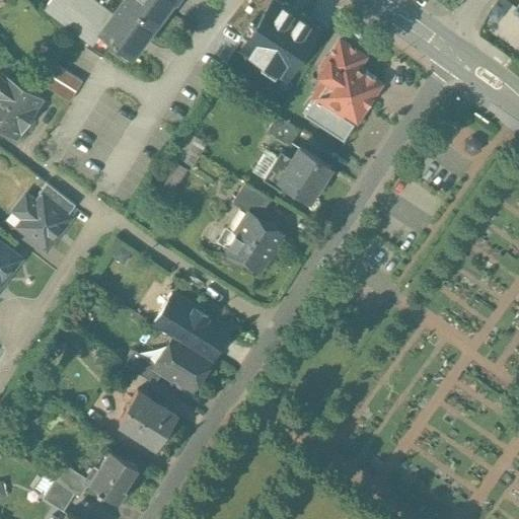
[(50,0),(46,6),(92,42),(100,30),(132,54),(170,0),(50,0)]
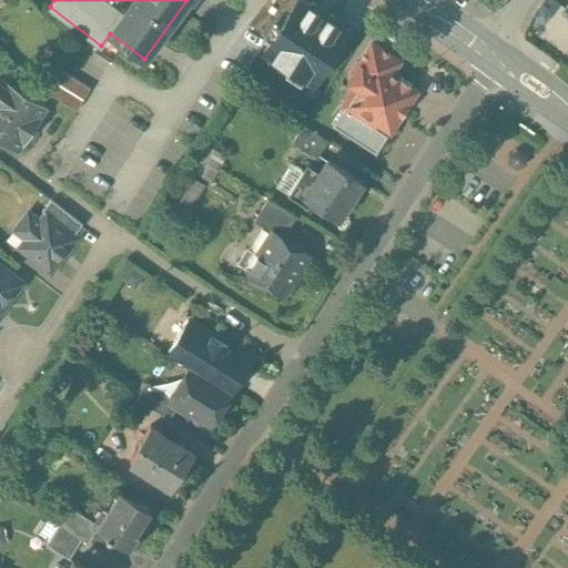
[(297,0),(281,22),(316,48),(341,14),(320,0),(297,0)]
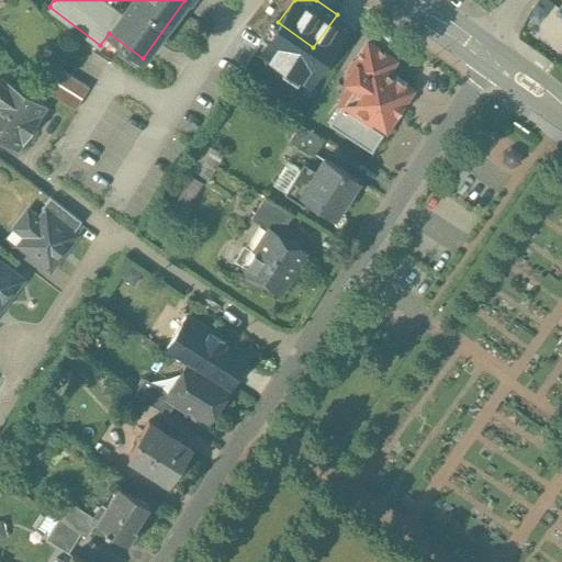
[(371,99),(388,72),(395,60),(385,54),(385,53),(379,48),(378,49),(368,43),(363,51),(362,49),(358,56),(359,57),(355,63),(353,63),(348,70),(350,72),(344,81),(352,88),(371,99)]
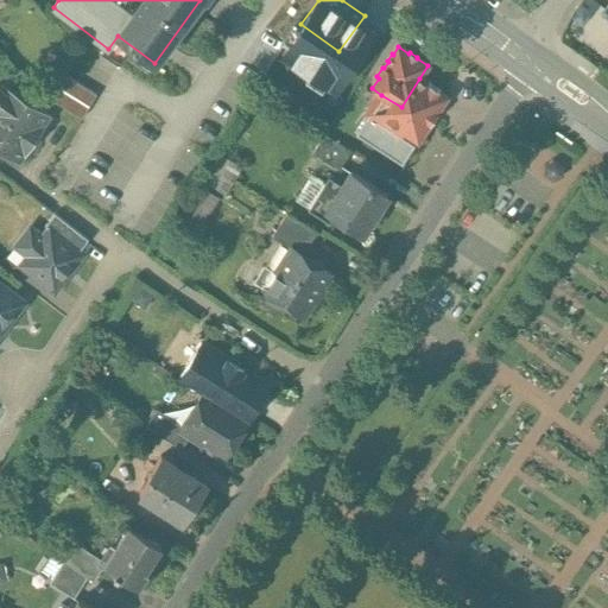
[(68,76),(54,101),(82,119),(96,94),(77,82),(68,76)]
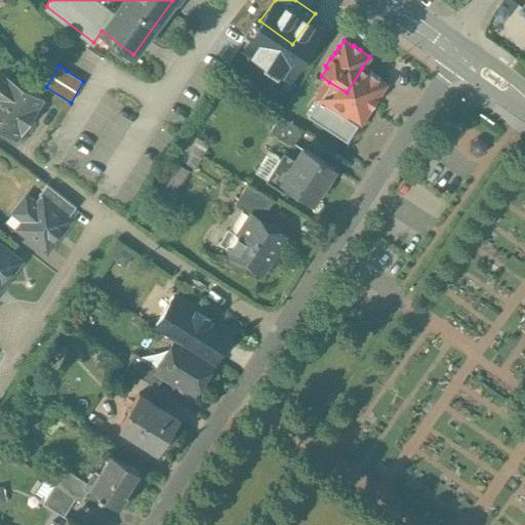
[(347,92),(329,82),(318,98),(348,119),(351,115),(361,121),(370,106),(371,107),(377,96),(376,96),(386,83),(378,79),(379,77),(370,72),(369,73),(362,68),(347,92)]
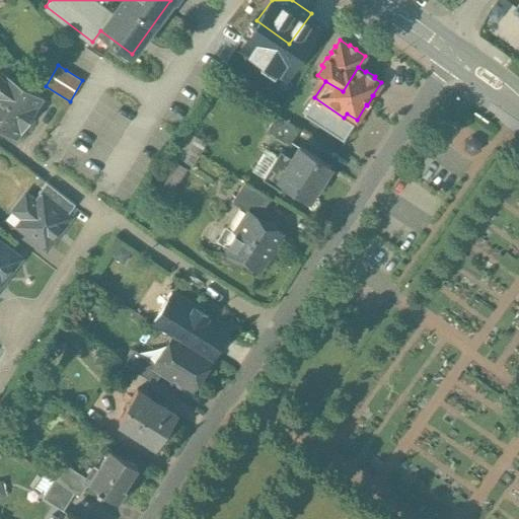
[(44,98),(2,72),(1,74),(0,73),(0,98),(30,119),(44,98)]
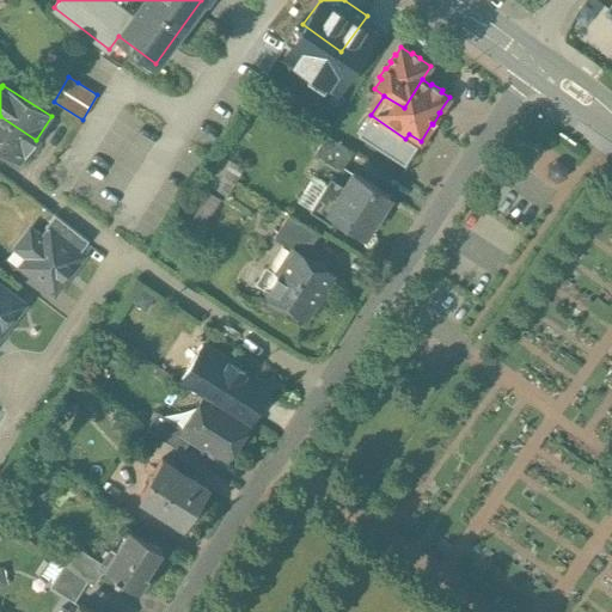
[(36,140),(0,116),(0,150),(20,164),(36,140)]
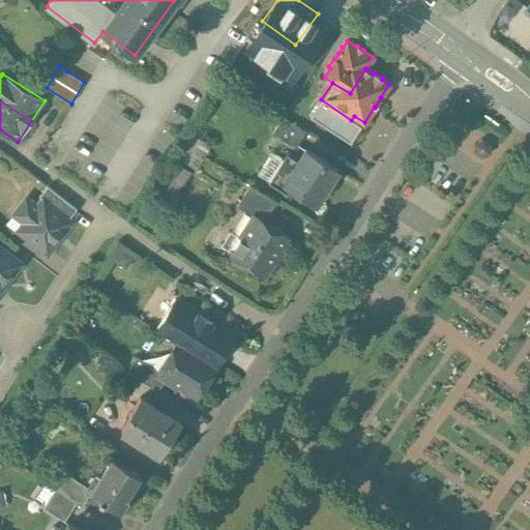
[(306,130),(283,117),(273,133),(296,147),(306,130)]
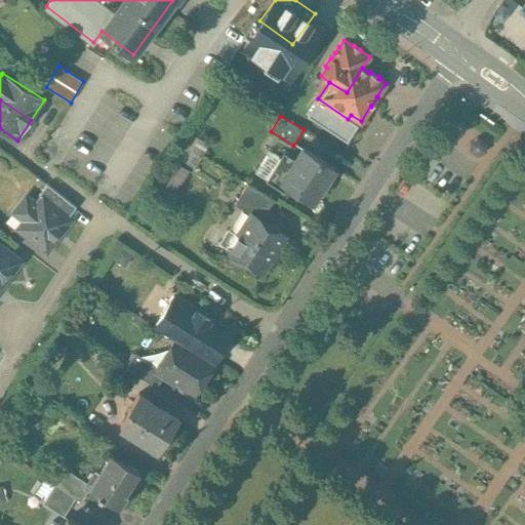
[(335,166),(304,147),(296,159),(287,154),(283,159),(280,157),(267,179),(284,190),(287,185),(313,201),(335,166)]
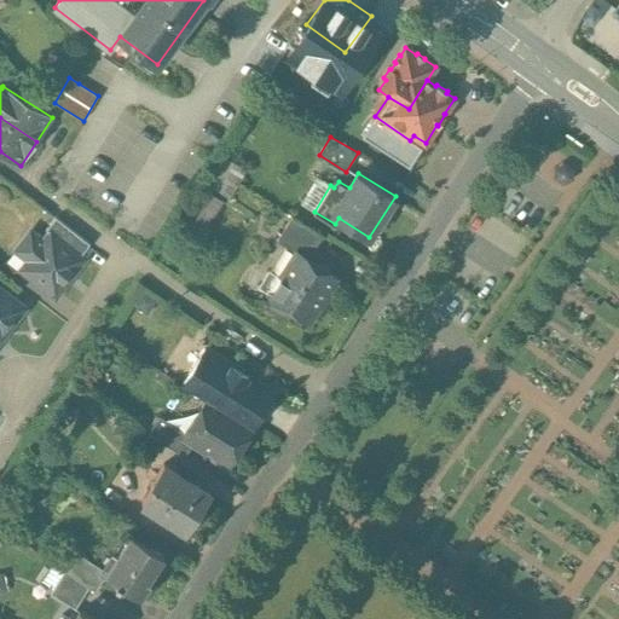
[(324,235),(293,217),(277,239),(296,252),(298,250),(308,258),(324,235)]
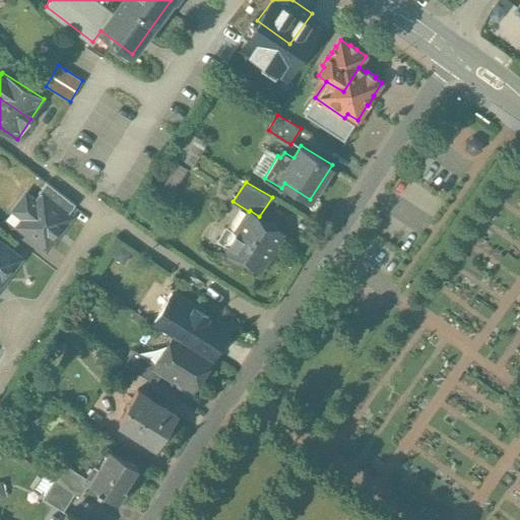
[(75,205),(47,183),(39,193),(42,195),(43,195),(68,214),(75,205)]
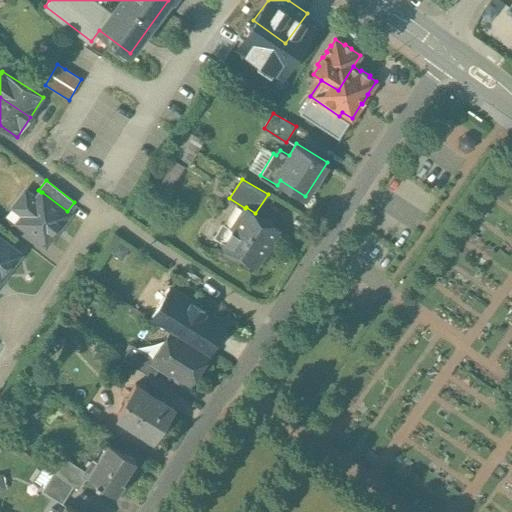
[(41,192),(36,199),(25,191),(13,207),(23,215),(17,223),(45,245),(70,214),(67,211),(42,192),(41,192)]
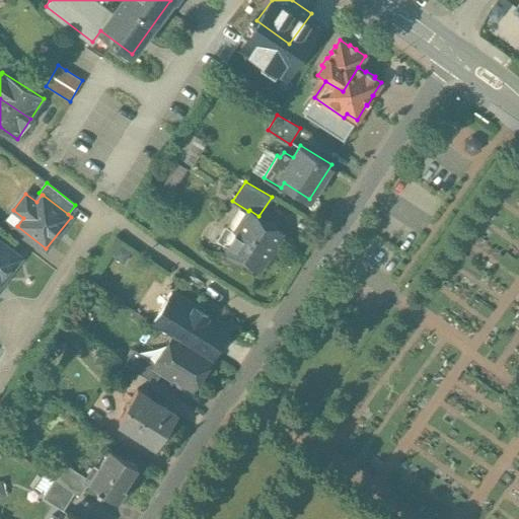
[(258,216),(249,210),(248,211),(225,247),(227,254),(237,261),(243,260),(260,269),(269,253),(271,254),(276,253),(279,248),(278,244),(276,242),(283,231),(258,216)]
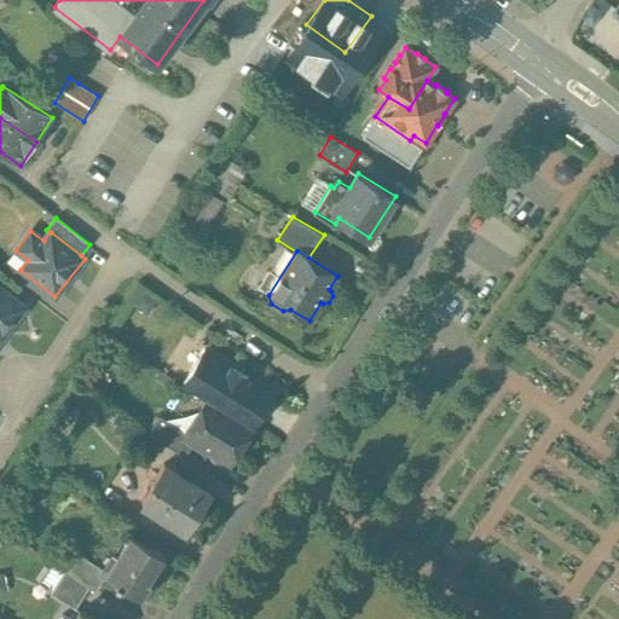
[(0,337),(23,307),(0,290),(0,337)]
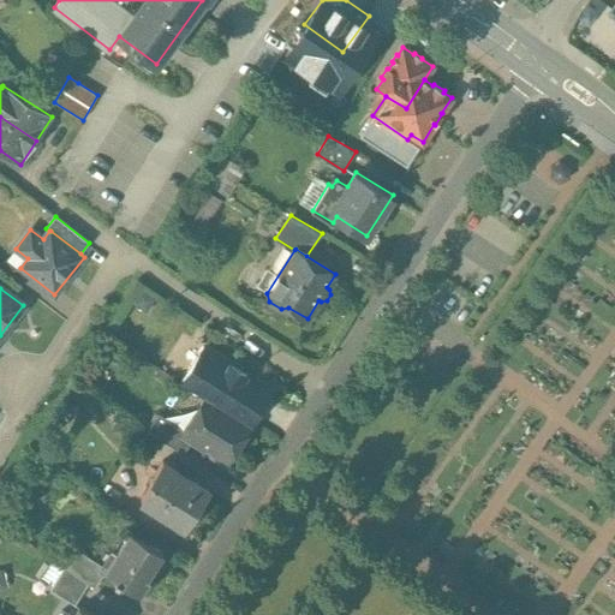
[(230,363),(203,346),(181,381),(206,396),(224,408),(234,390),(262,407),(273,390),(246,374),(246,372),(231,362),(230,363)]
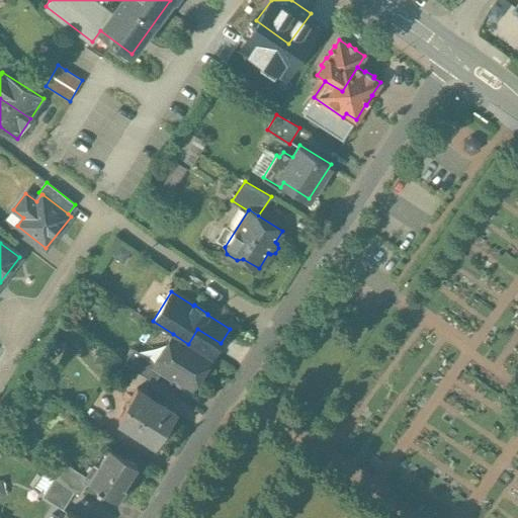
[(221,343),(197,329),(188,344),(211,358),(221,343)]
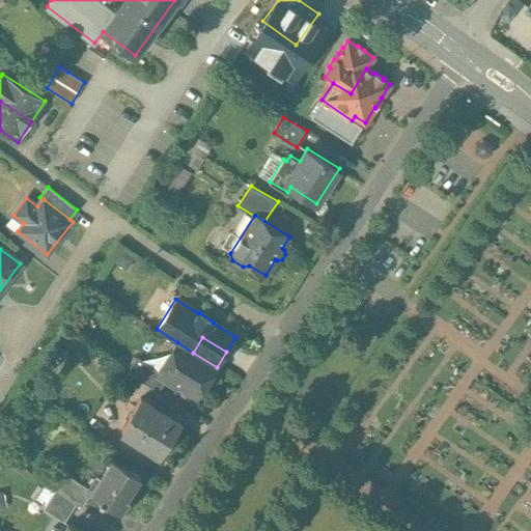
[(193,353),(177,342),(159,371),(159,372),(167,379),(197,397),(217,367),(193,353)]
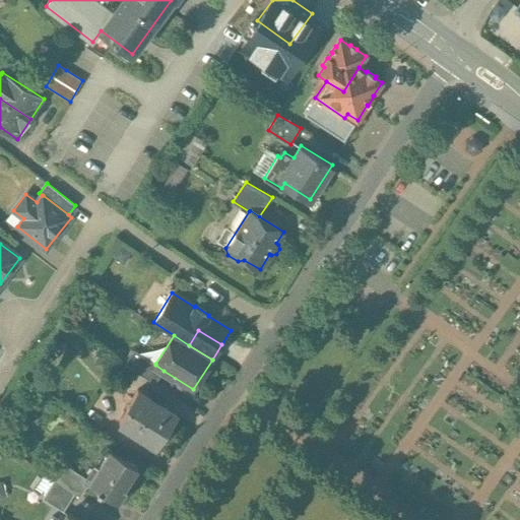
[(155,364),(133,350),(125,365),(155,384),(164,371),(155,365),(155,364)]
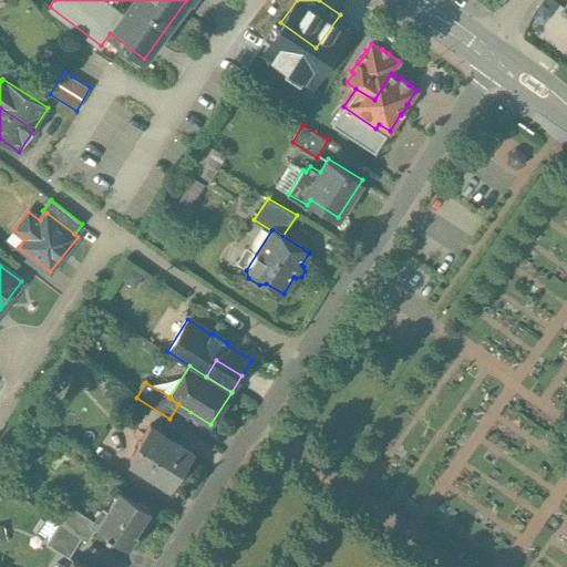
[(193,452),(150,424),(137,444),(140,445),(131,461),(171,486),(193,452)]
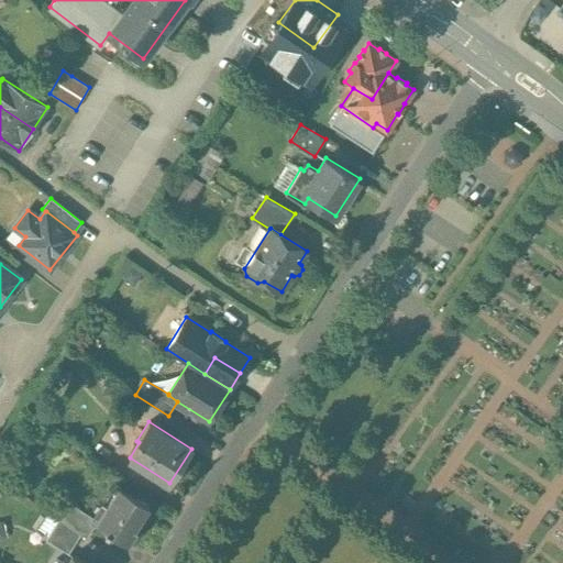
[(150,506),(119,486),(98,520),(96,522),(97,522),(106,529),(106,530),(109,532),(110,531),(129,543),(138,529),(135,528),(150,506)]
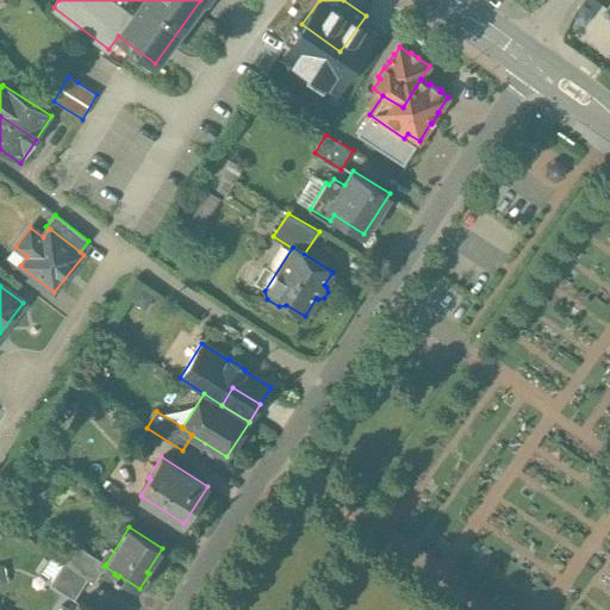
[(106,564),(75,543),(63,562),(87,578),(94,583),(105,566),(104,566),(106,564)]
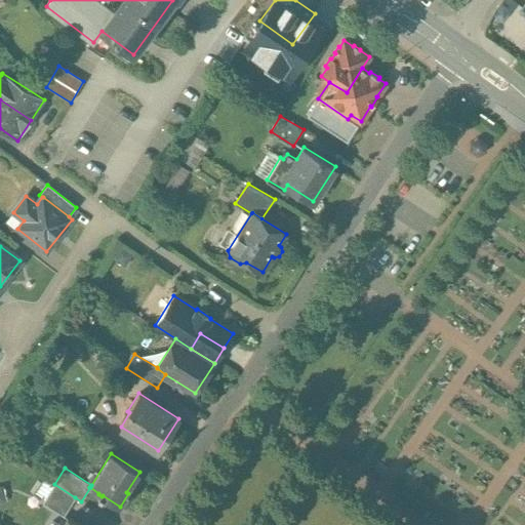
[(75,497),(54,484),(43,502),(64,516),(75,497)]
